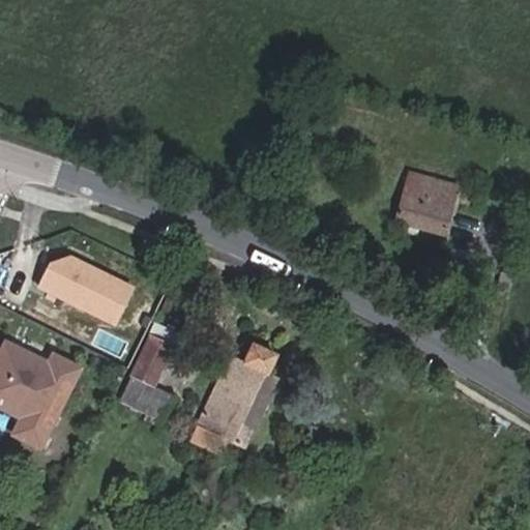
[(414,172),(402,228),(445,238),(459,183),(414,172)]
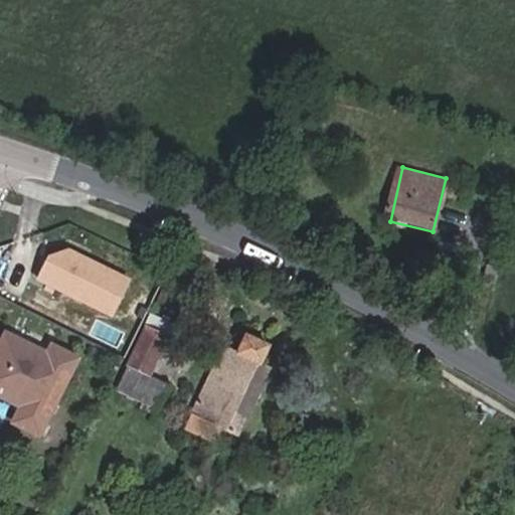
[(133,277),(70,245),(46,253),(35,278),(114,316),(133,277)]
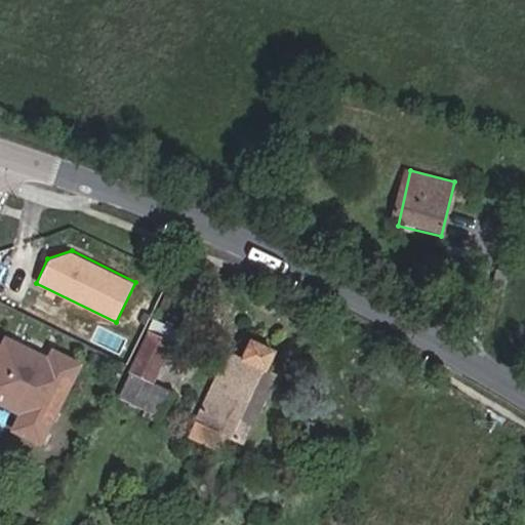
[(170,386),(151,377),(168,337),(150,328),(119,393),(159,411),(170,386)]
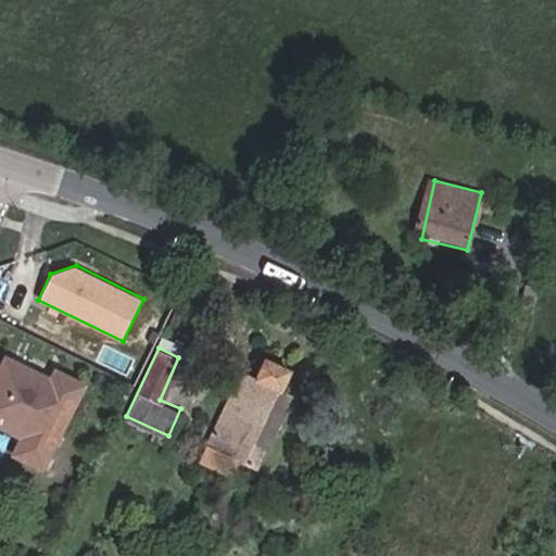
[(9,453),(45,470),(88,382),(51,367),(47,376),(5,356),(0,365),(0,428),(17,437),(9,453)]
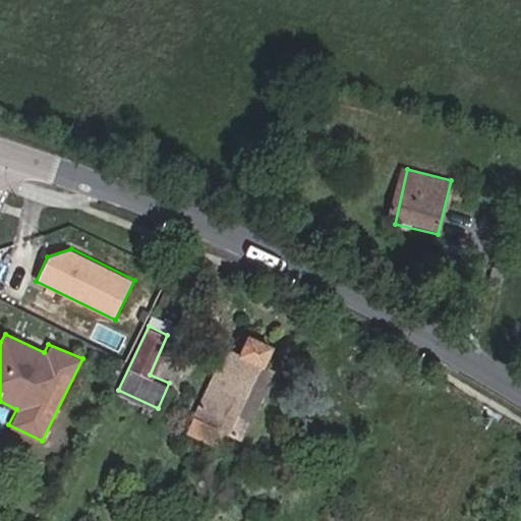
[(194,415),(243,438),(275,370),(258,363),(268,348),(244,338),(237,354),(224,348),(194,415)]
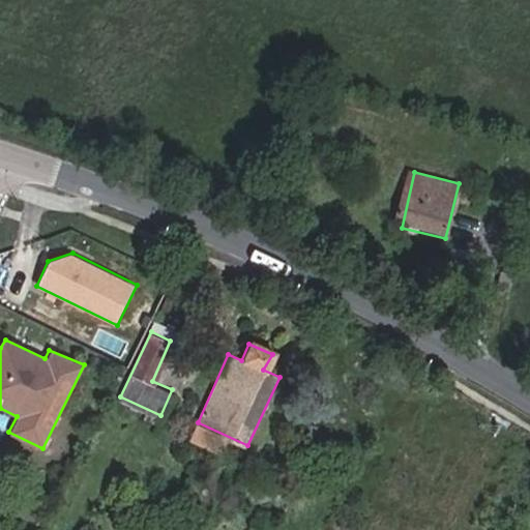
All buildings are outlined.
